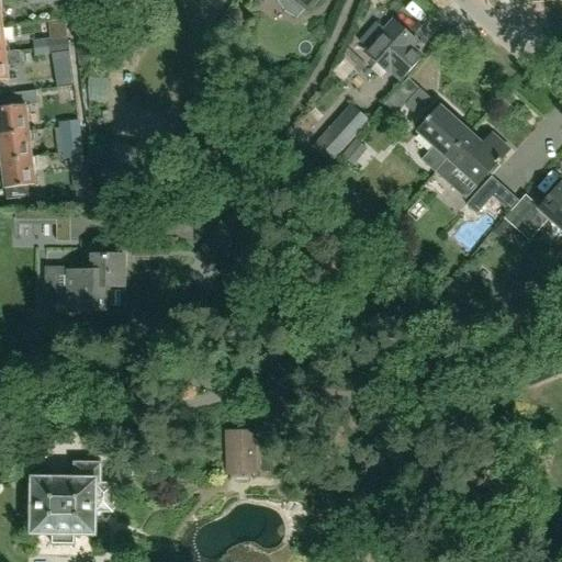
[(260,0),(262,1),(262,0),(293,0),(306,11),(316,0),(260,0)]
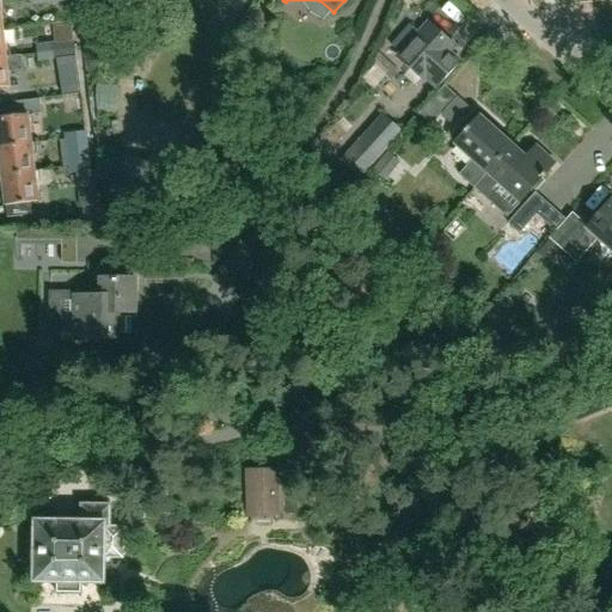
[(248,18),(233,34),(245,44),(259,30),(248,18)]
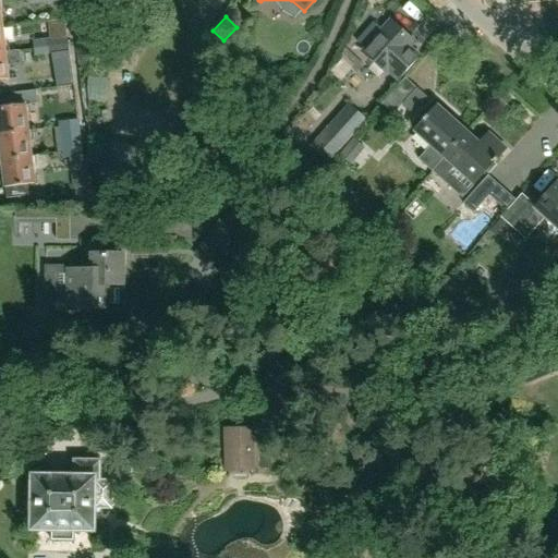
[(362,51),(386,73),(399,85),(405,79),(422,58),(410,46),(413,43),(390,21),(381,31),(374,23),(355,43),(364,50),(362,51)]
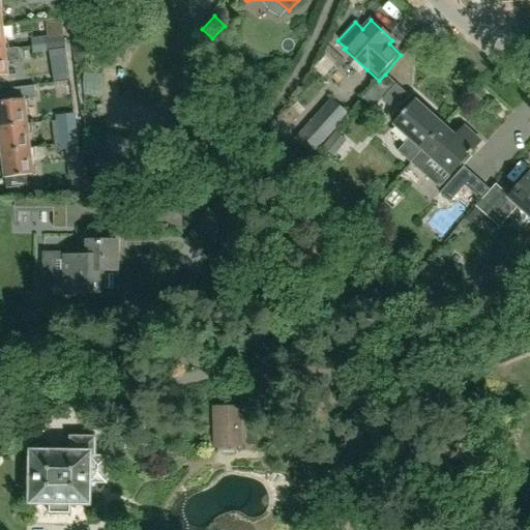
[(60,36),(45,38),(47,52),(62,50),(60,36)]
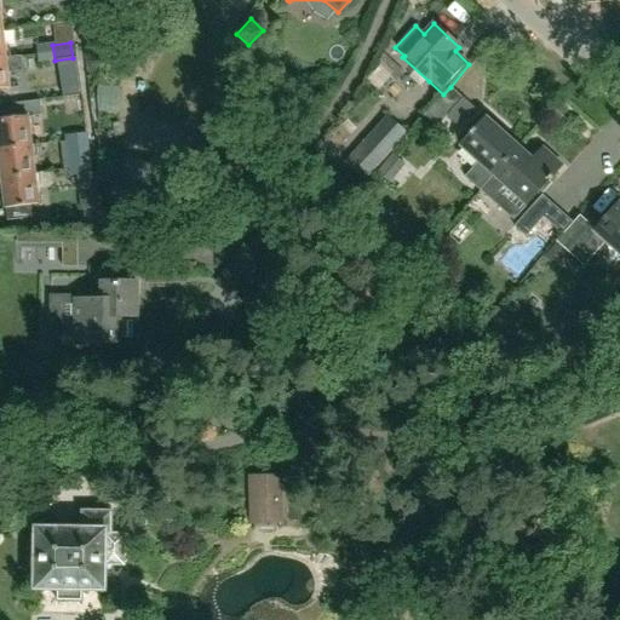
[(52,45),(35,47),(38,63),(55,61),(52,45)]
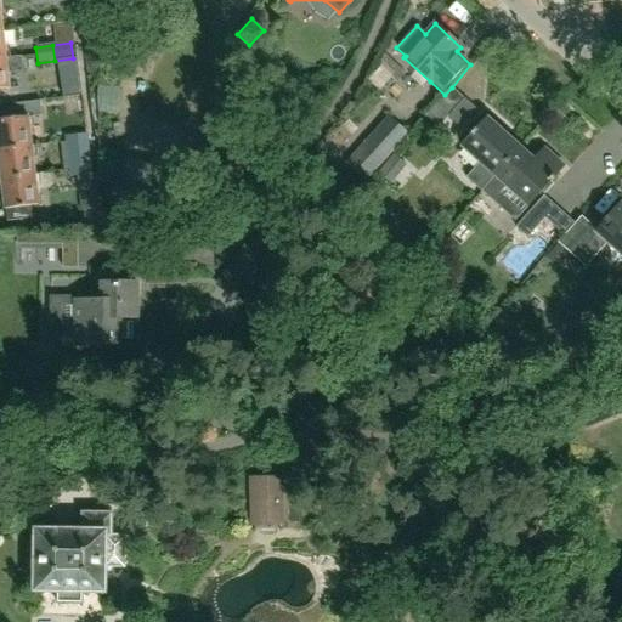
[(385,55),(377,63),(380,66),(389,75),(397,84),(406,74),(385,55)]
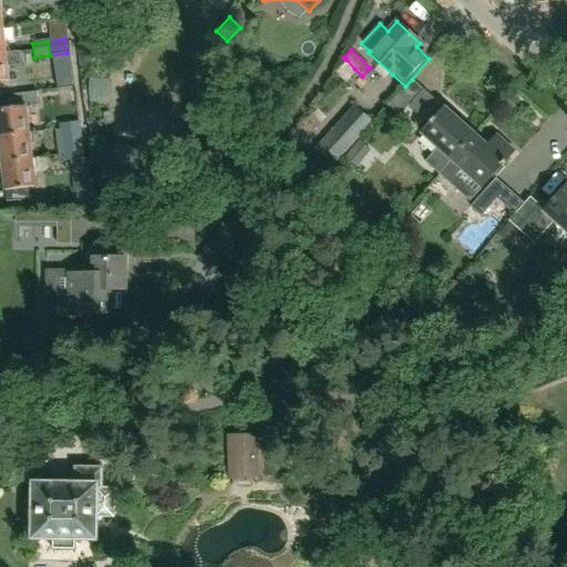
[(6,53),(0,53),(0,81),(9,80),(8,65),(20,64),(19,51),(6,53)]
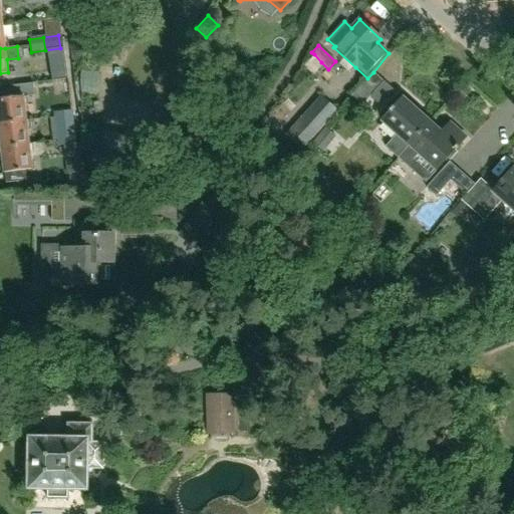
[(28,72),(45,72),(45,60),(27,60),(28,72)]
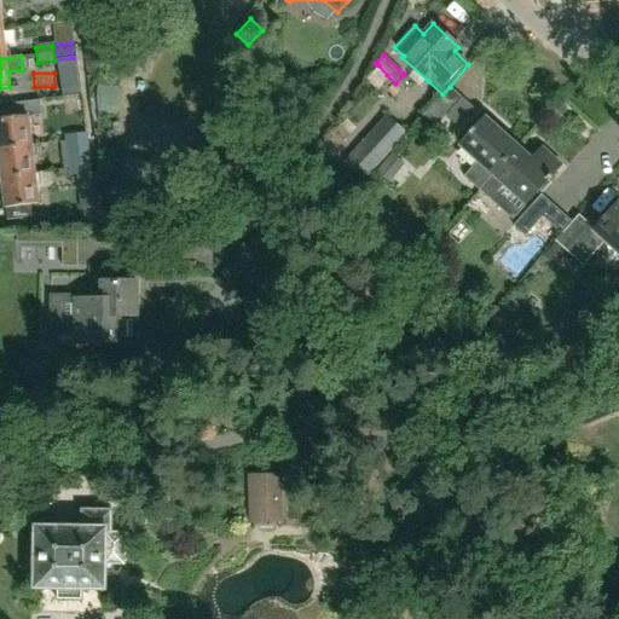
[(97,76),(94,105),(117,106),(120,79),(97,76)]
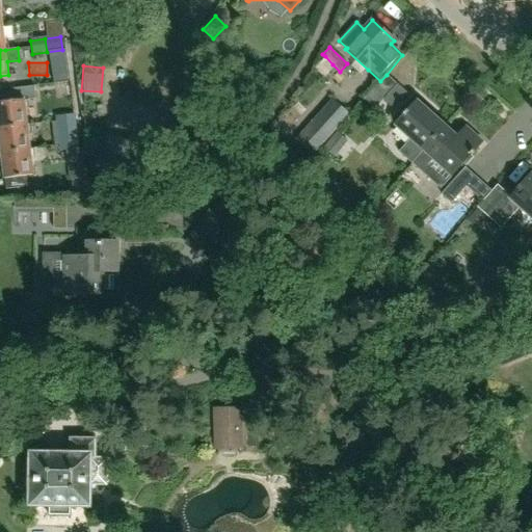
[(380,81),(365,99),(375,108),(397,84),(387,75),(380,81)]
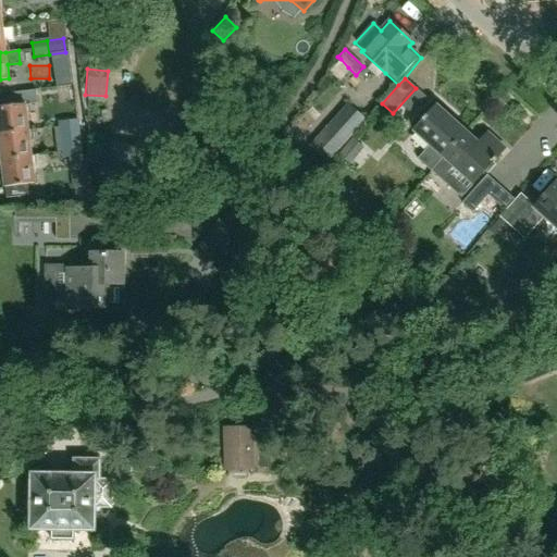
[(0,107),(0,134),(28,131),(28,130),(26,104),(38,102),(36,90),(10,94),(11,106),(0,107)]
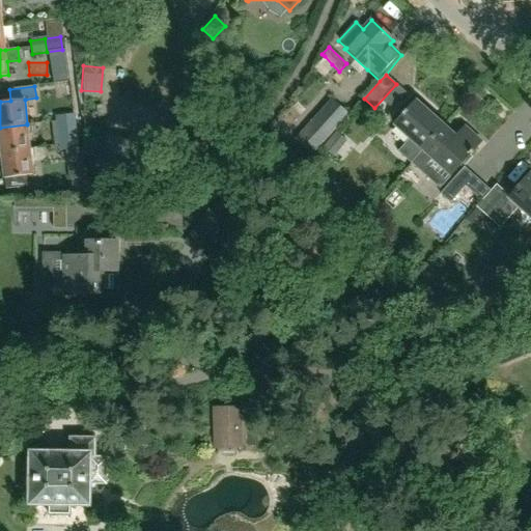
[(398,151),(411,163),(422,150),(444,127),(415,102),(407,111),(406,110),(402,114),(403,115),(394,127),(409,139),(398,151)]
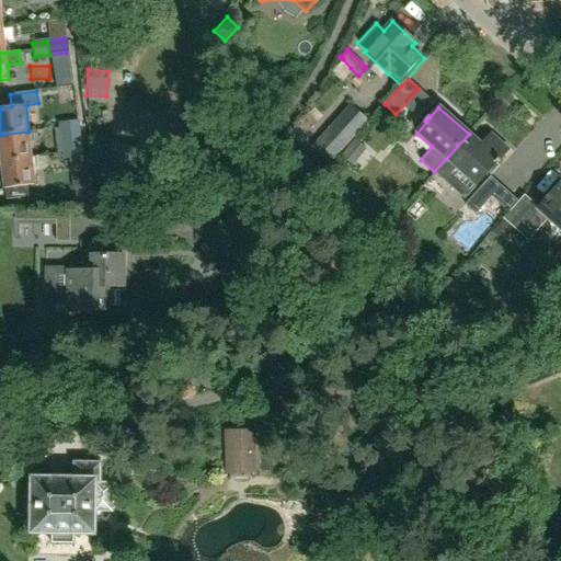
[(344,112),(323,136),(322,135),(311,148),(331,164),(341,153),(340,152),(362,127),(344,112)]
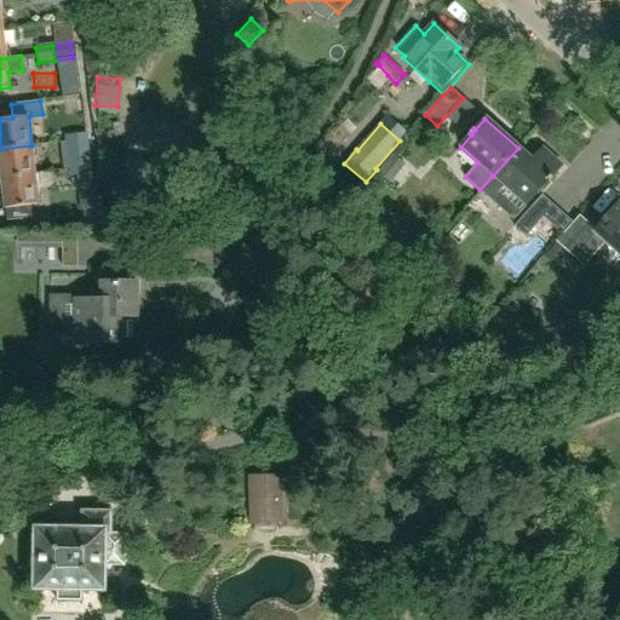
[(82,138),(64,141),(67,153),(84,150),(82,138)]
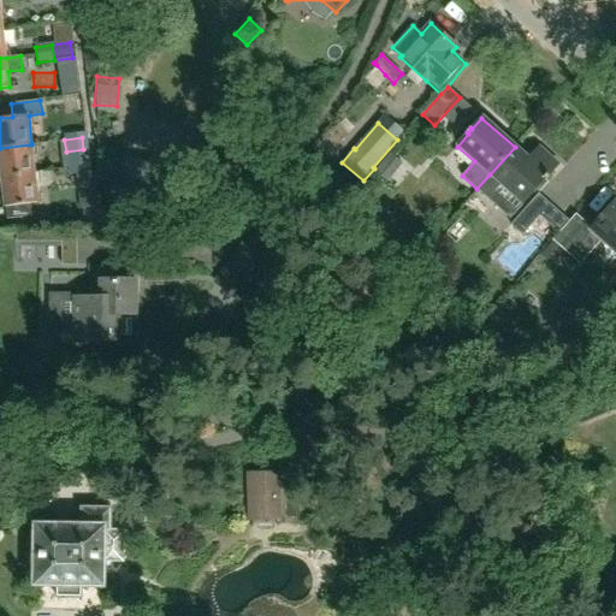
[(31,144),(0,148),(0,163),(1,177),(35,173),(34,158),(39,157),(36,143),(31,144)]
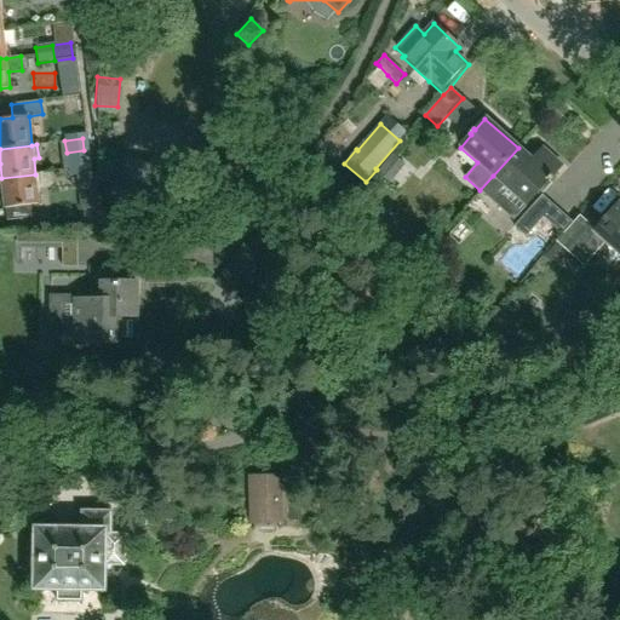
[(480,190),(514,220),(549,181),(550,182),(552,178),(551,177),(561,165),(543,149),(533,160),(518,148),(493,176),(480,190)]
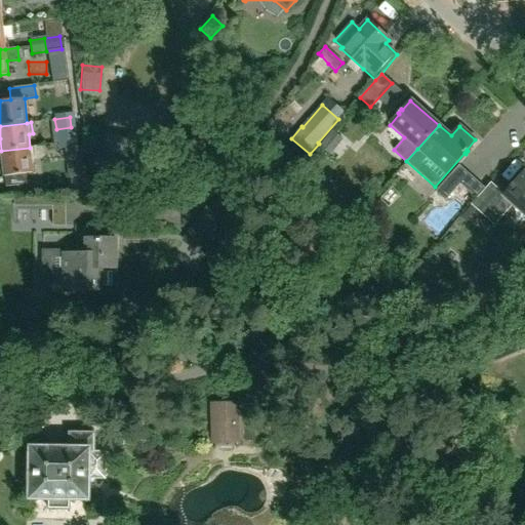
[(71,127),(56,129),(57,138),(73,136),(71,127)]
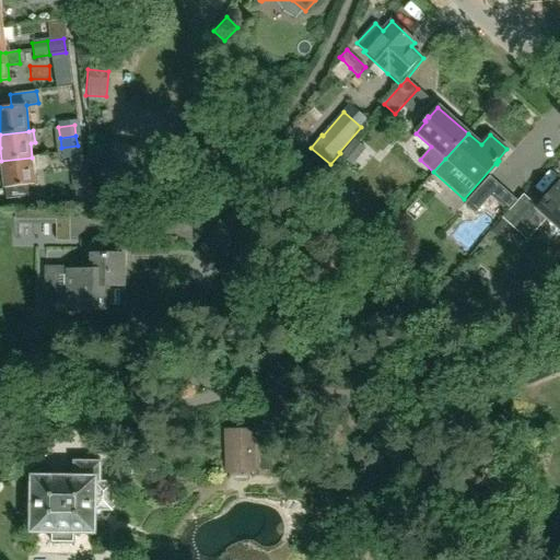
[(156,197),(167,154),(111,139),(100,183),(156,197)]
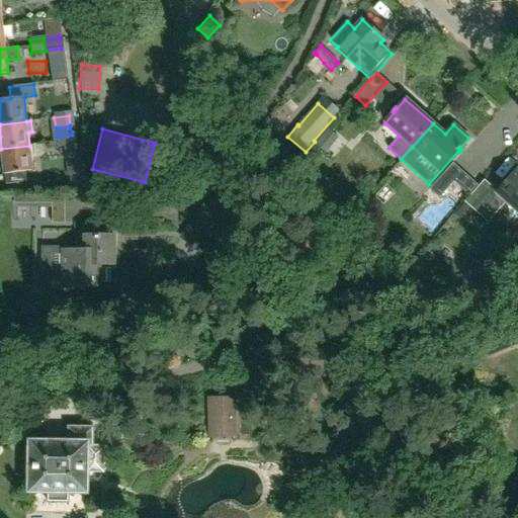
[(315,145),(326,154),(339,138),(328,128),(315,145)]
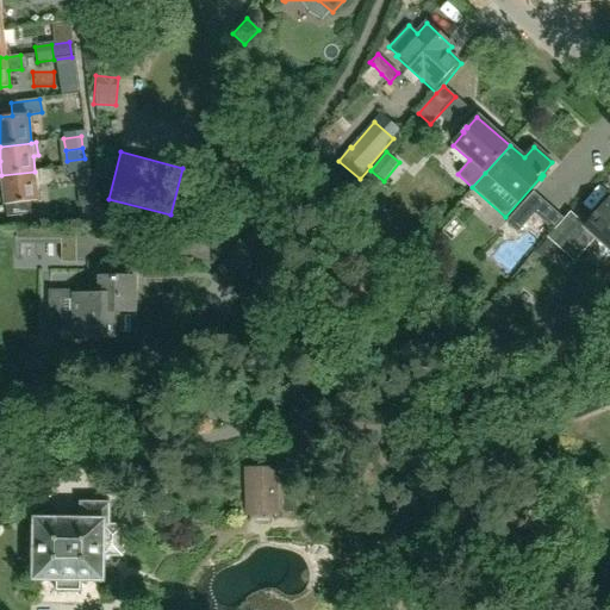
[(85,159),(67,161),(69,173),(86,169),(85,159)]
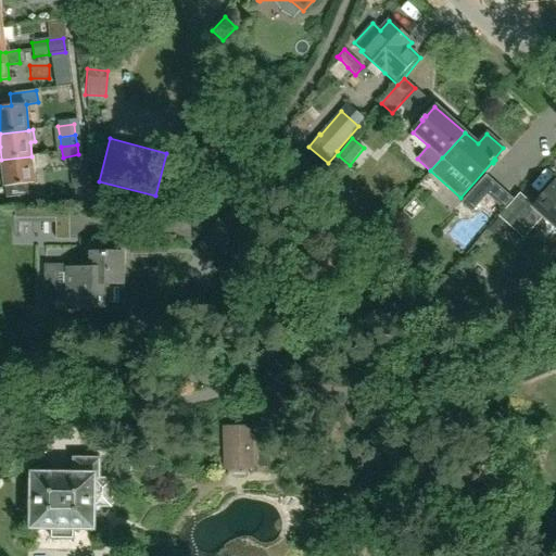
[(32,156),(1,160),(4,186),(5,186),(7,198),(28,194),(27,184),(35,182),(34,169),(32,156)]
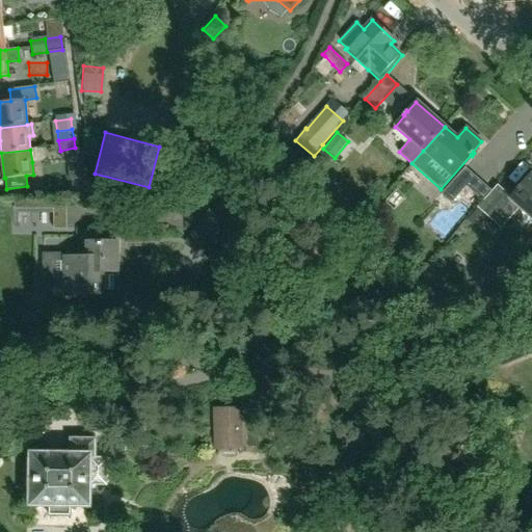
[(83,150),(78,150),(67,152),(70,183),(86,181),(83,150)]
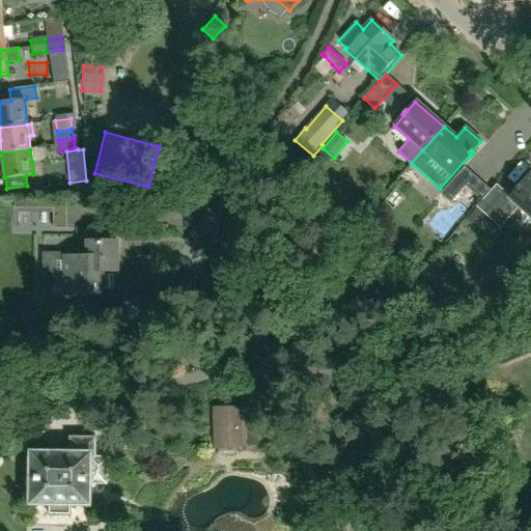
[(481,200),(490,190),(465,167),(440,194),(450,203),(466,186),(481,200)]
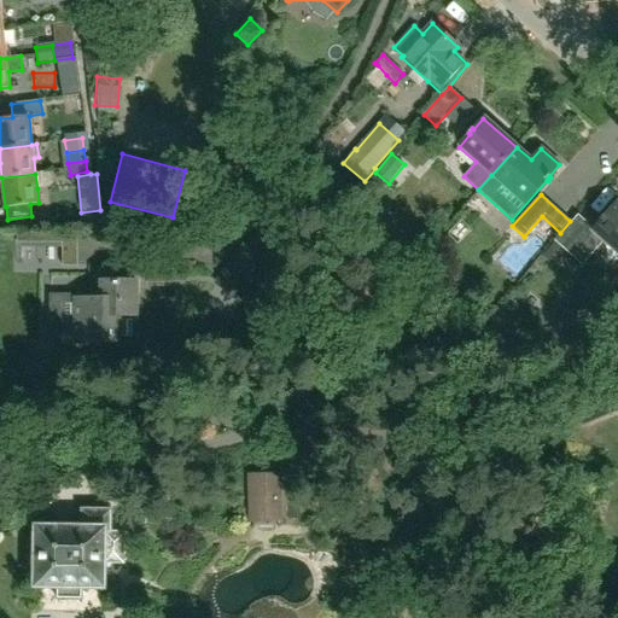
[(570,221),(560,233),(561,234),(554,242),(582,266),(604,242),(617,254),(617,204),(617,203),(593,229),(577,216),(571,222),(570,221)]
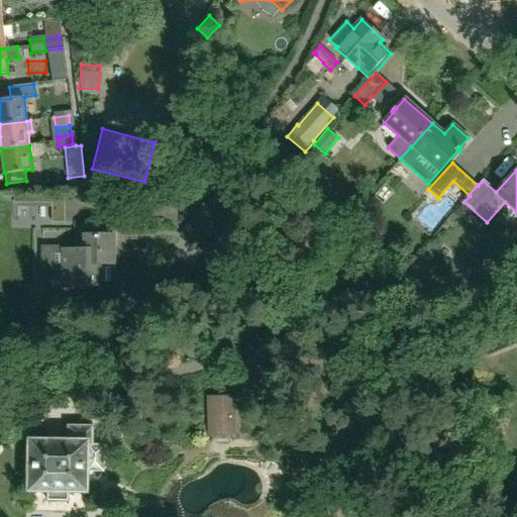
[(64,222),(64,198),(15,198),(15,204),(52,204),(52,222),(64,222)]
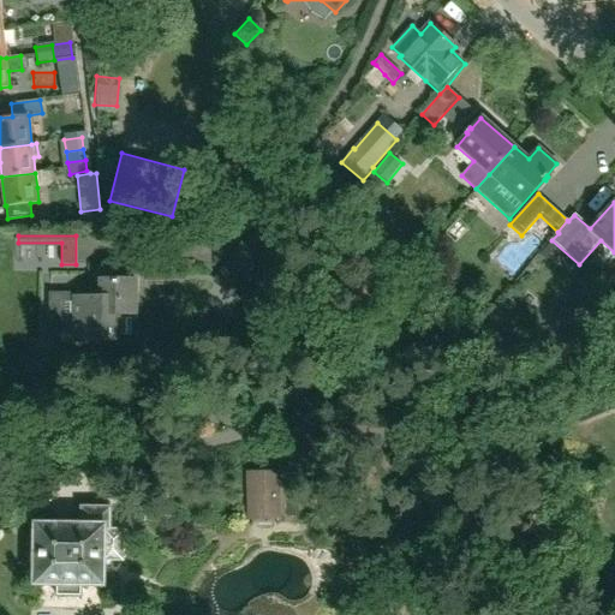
[(269,261),(243,242),(214,281),(242,300),(269,261)]
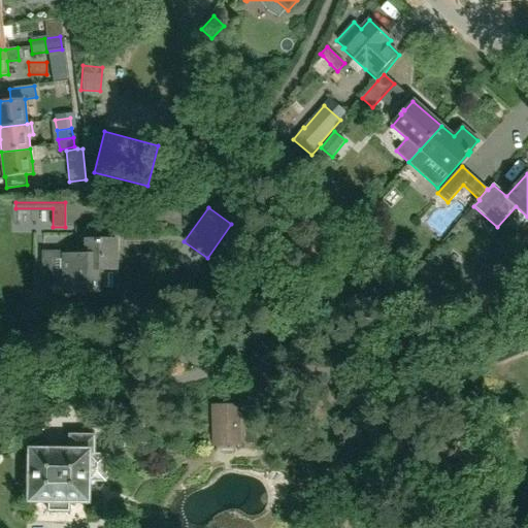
[(117,270),(118,240),(87,239),(87,254),(65,254),(65,255),(55,254),(54,272),(44,272),(44,292),(117,293),(117,270)]
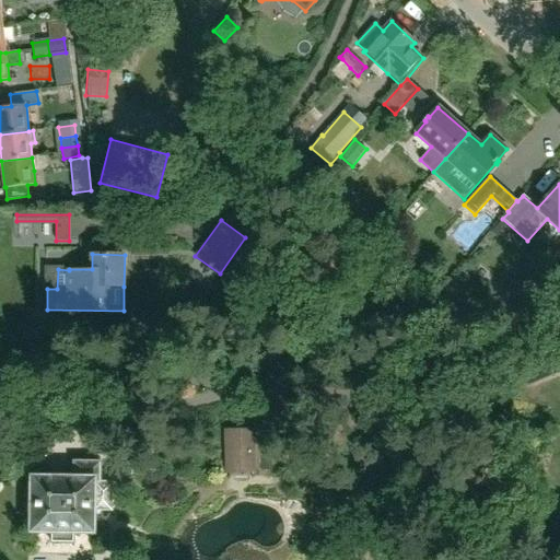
[(559,364),(557,351),(545,354),(549,376),(559,373),(559,364)]
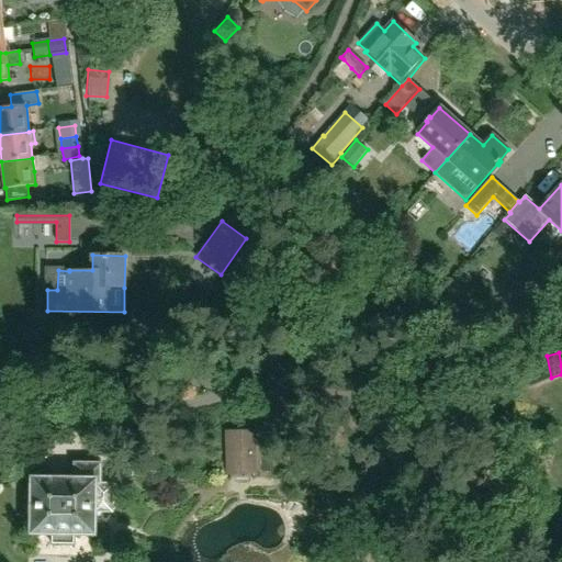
[(226,431),(227,474),(256,473),(255,430),(226,431)]
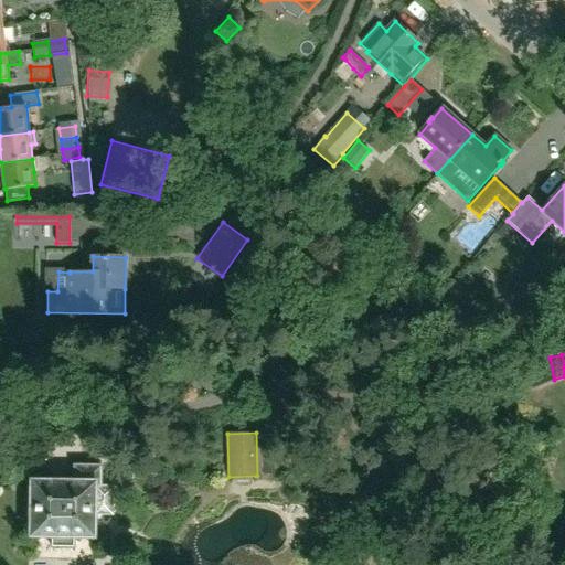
[(31,520),(31,525),(34,529),(34,534),(51,534),(74,534),(92,534),(92,514),(113,514),(113,486),(96,486),(96,466),(75,465),(75,481),(34,480),(34,516),(31,520)]
